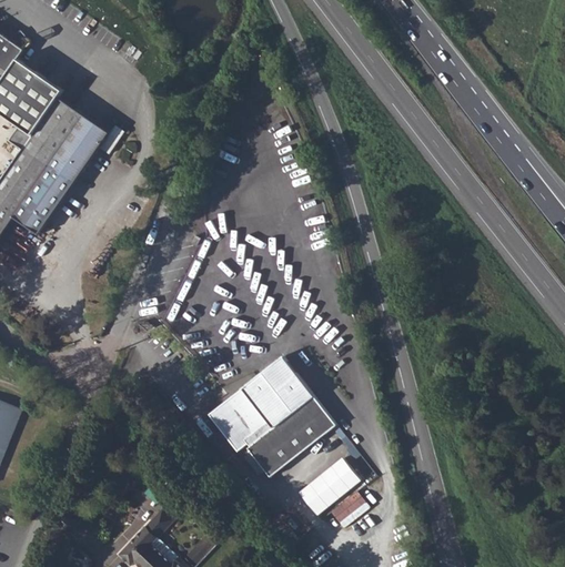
[(8,34),(0,28),(0,62),(8,69),(0,79),(0,111),(16,123),(6,138),(22,149),(0,181),(0,235),(14,214),(39,231),(108,130),(58,93),(62,87),(18,54),(24,46),(16,40),(21,38),(18,30),(8,34)]
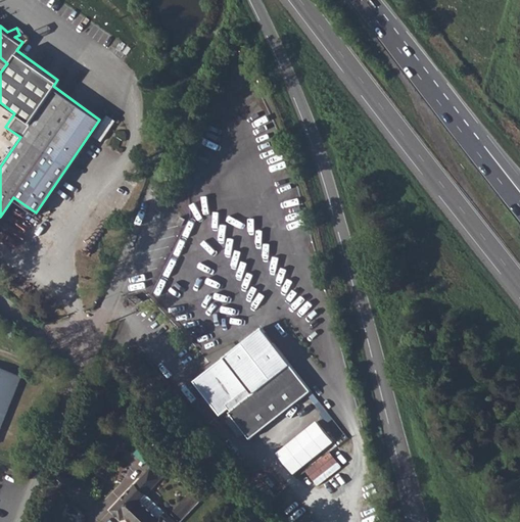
[(16,28),(19,35),(25,32),(22,26),(16,28)]
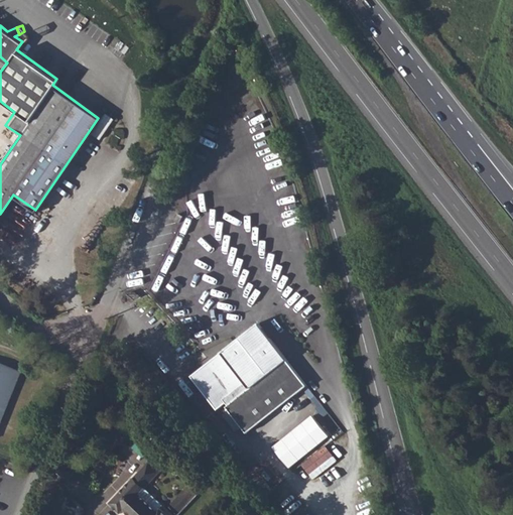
[(98,118),(89,131),(97,136),(111,116),(103,111),(98,118)]
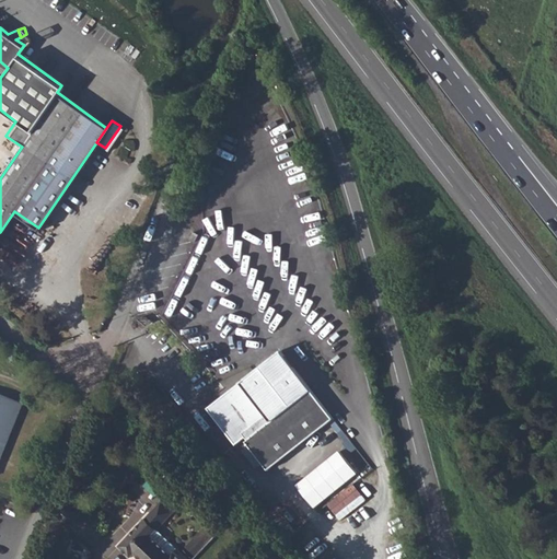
[(278,356),(206,412),(234,447),(244,441),(245,444),(243,446),(265,474),(329,422),(278,356)]
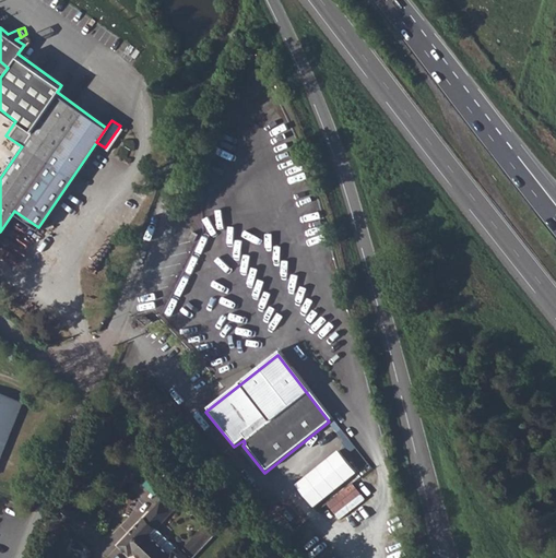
[(0,454),(21,405),(0,396),(0,454)]
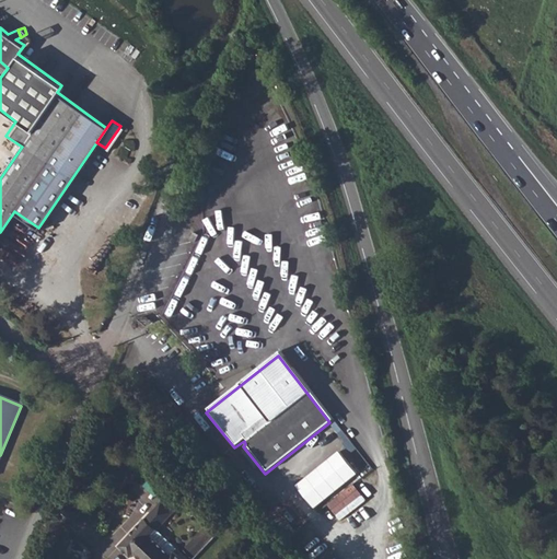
[(293,486),(313,508),(356,473),(336,450),(293,486)]
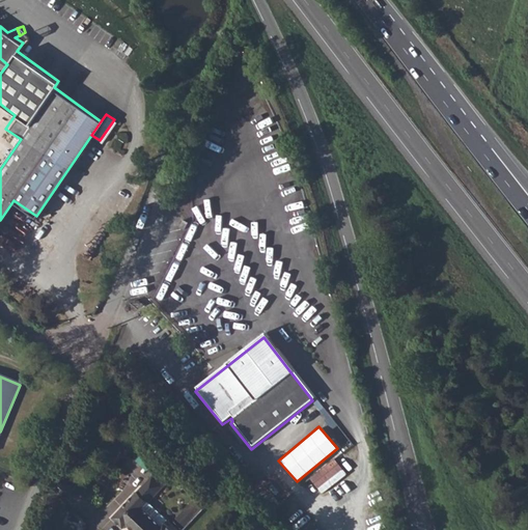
[(313,474),(322,484),(345,465),(338,454),(313,474)]
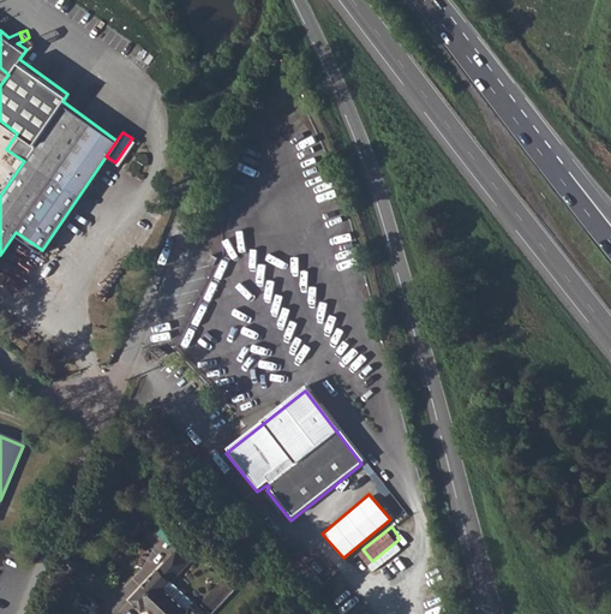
[(197,613),(187,606),(185,607),(165,588),(187,562),(175,550),(126,601),(141,613),(197,613)]
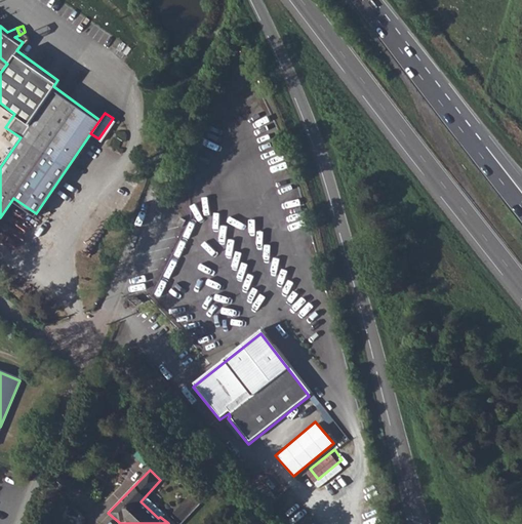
[(111,493),(101,504),(107,510),(117,499),(111,493)]
